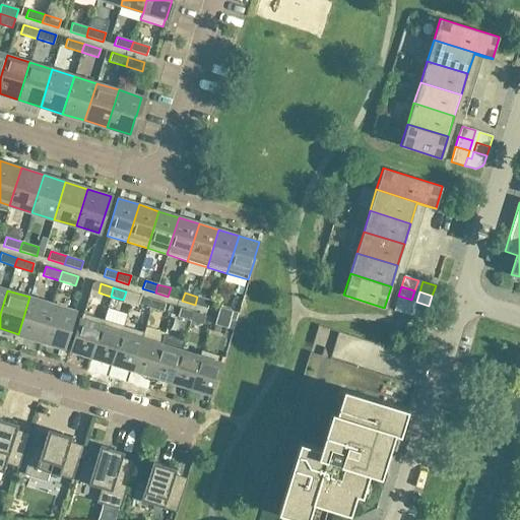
[(150,309),(153,300),(140,296),(138,305),(150,309)]
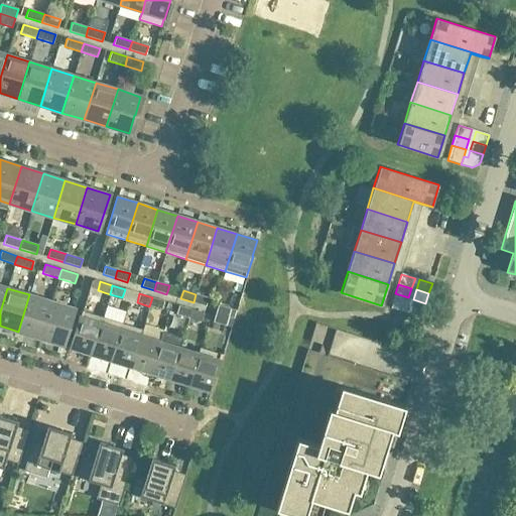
[(406,304),(408,297),(395,293),(391,308),(404,312),(406,304)]
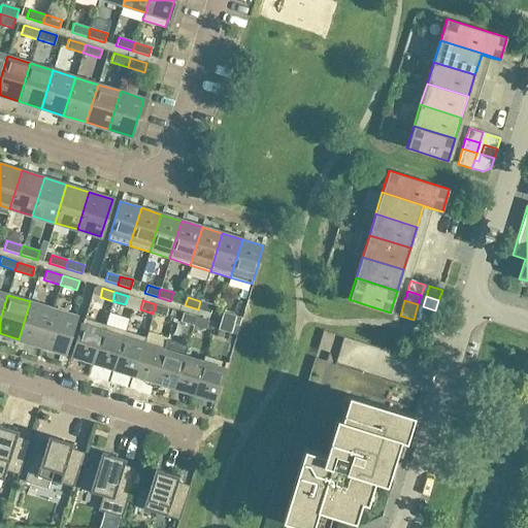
[(41,347),(53,308),(30,301),(19,339),(41,347)]
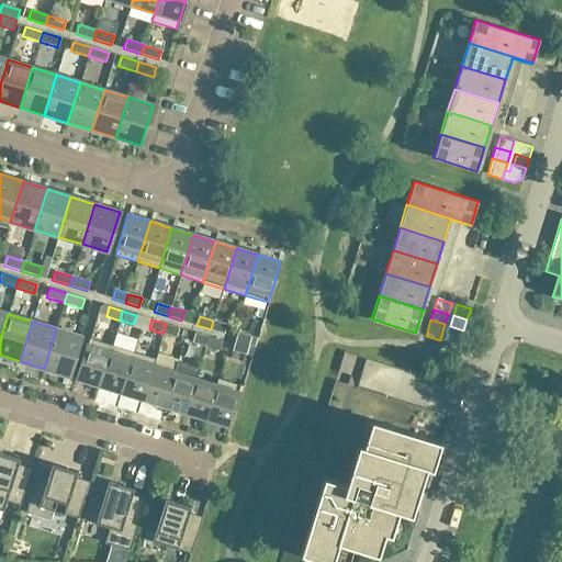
[(224,334),(227,324),(213,321),(211,329),(224,334)]
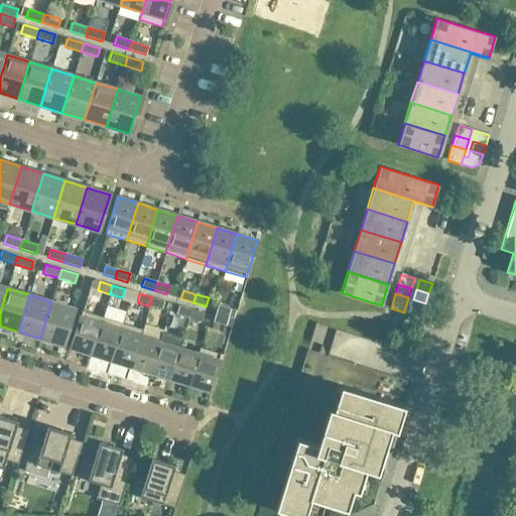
[(161,309),(164,301),(152,297),(149,306),(161,309)]
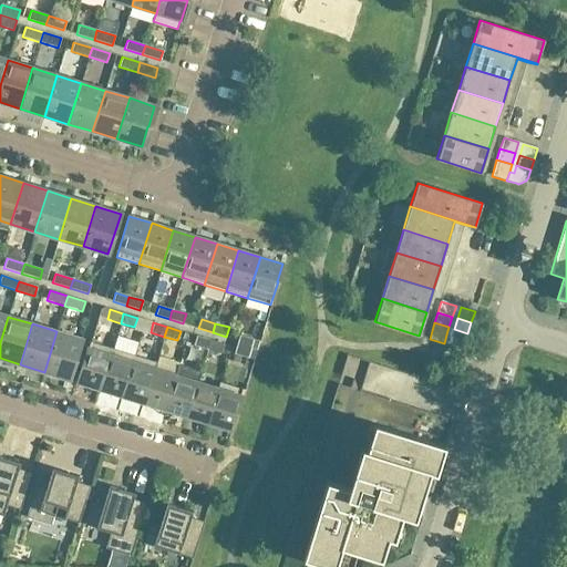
[(466,339),(467,333),(454,329),(452,336),(446,334),(444,343),(452,346),(454,347),(456,347),(457,347),(461,346),(462,344),(463,343),(465,341),(466,339)]
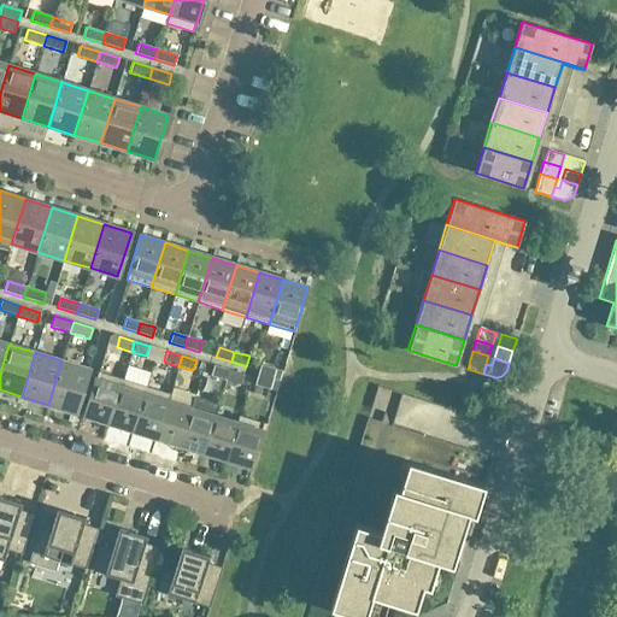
[(75,413),(88,369),(62,360),(48,405),(75,413)]
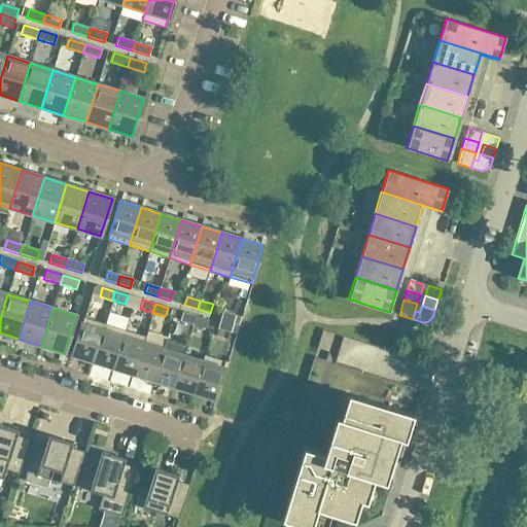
[(192,325),(196,316),(182,312),(180,321),(192,325)]
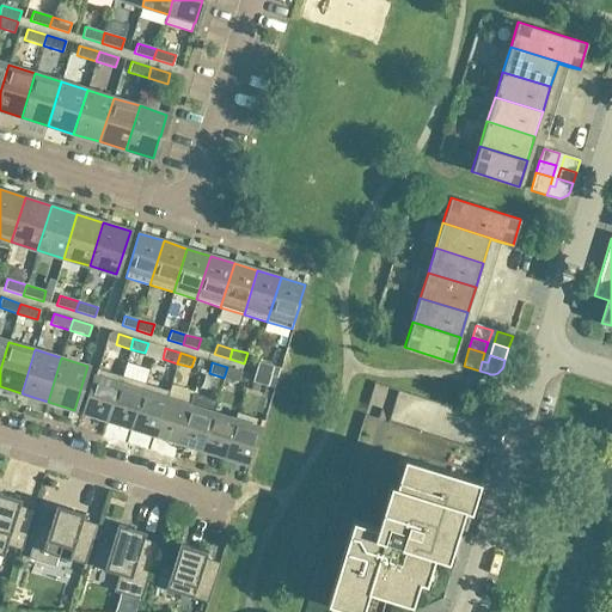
[(270,377),(274,366),(258,362),(256,372),(270,377)]
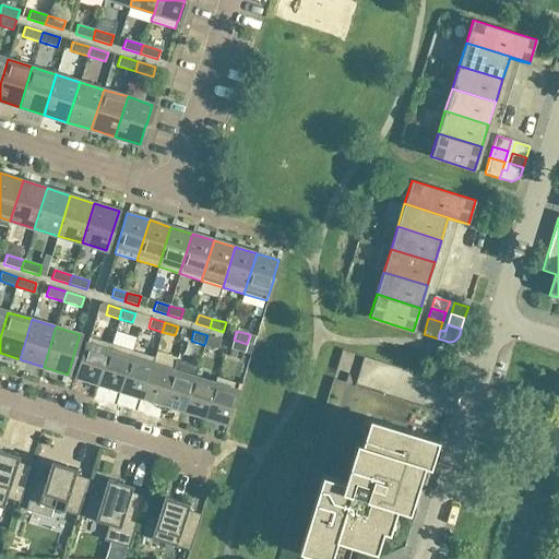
[(217,349),(221,340),(207,335),(204,345),(217,349)]
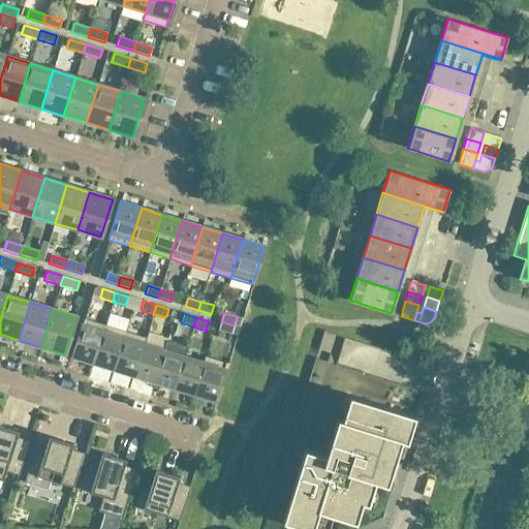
[(93,364),(104,325),(84,319),(72,356),(93,364)]
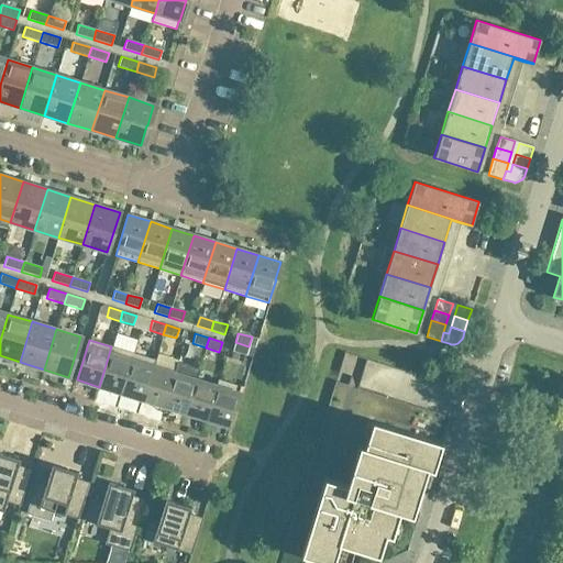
[(246,355),(249,346),(235,342),(232,351),(246,355)]
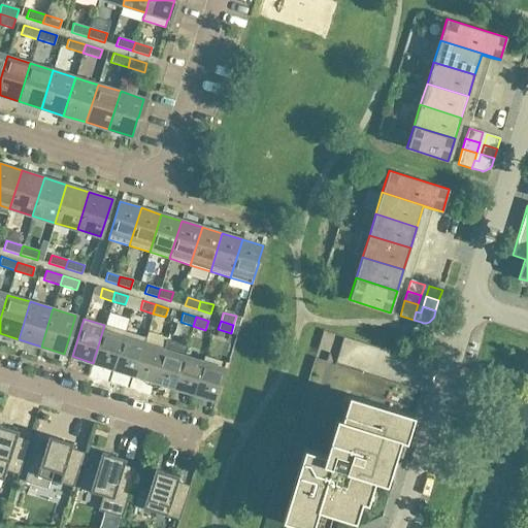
[(112,369),(125,331),(104,325),(93,363),(112,369)]
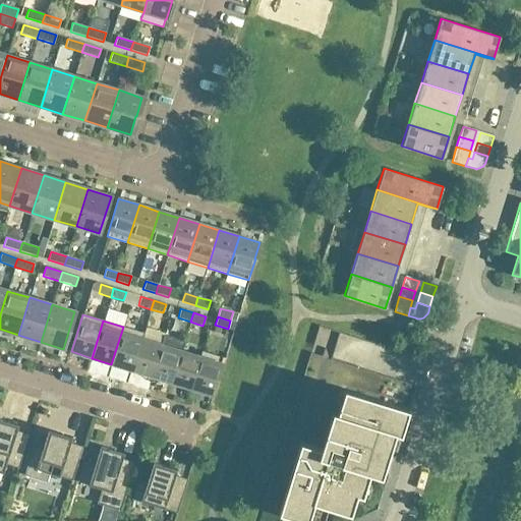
[(131,370),(143,333),(123,327),(111,364),(131,370)]
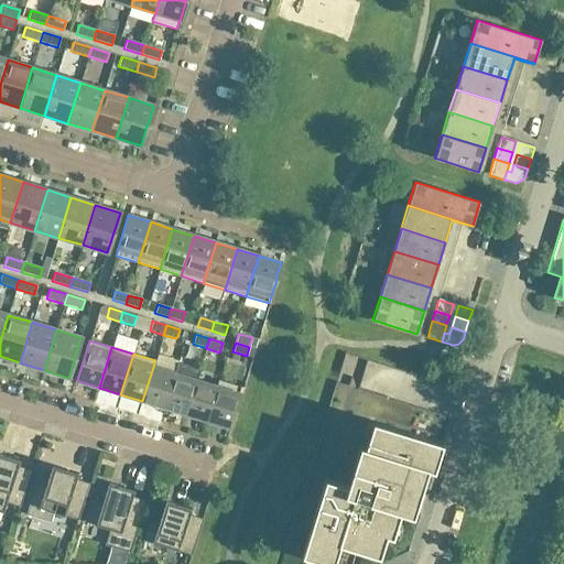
[(164,408),(174,373),(154,368),(156,360),(155,360),(142,401),(164,408)]
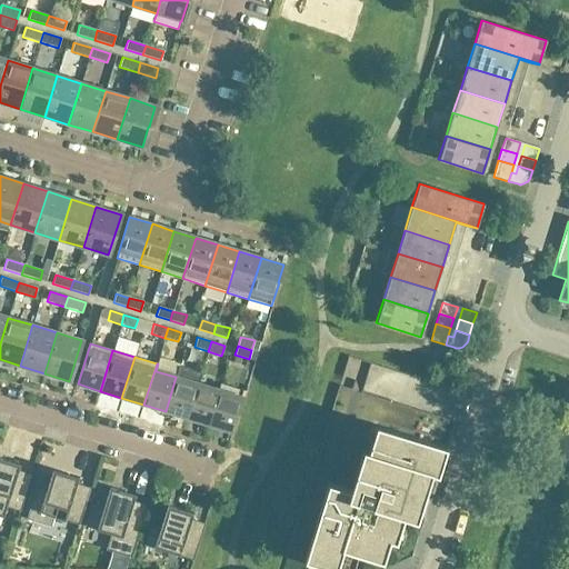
[(187,418),(198,383),(201,373),(180,367),(177,377),(176,377),(166,411),(187,418)]
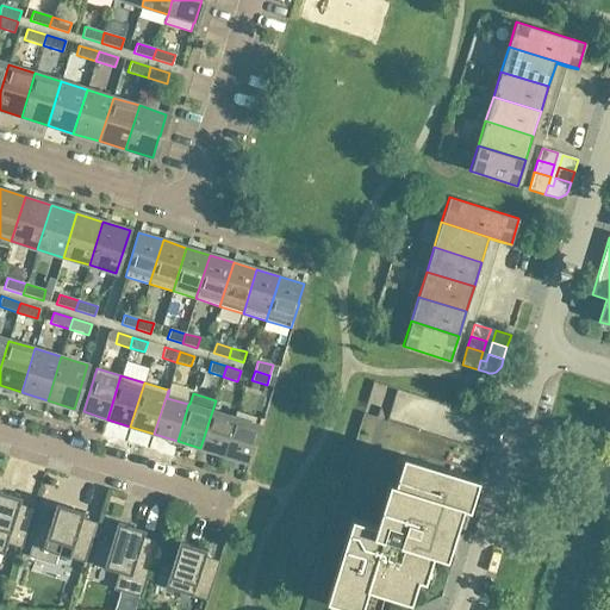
[(224,455),(237,411),(236,411),(234,418),(212,411),(200,448),(224,455)]
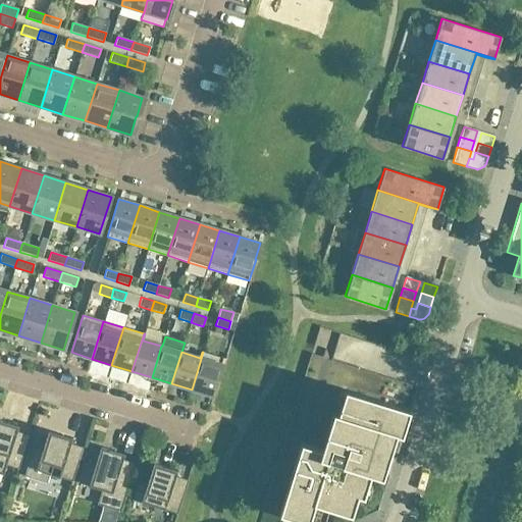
[(218,380),(222,365),(224,359),(203,352),(192,389),(212,396),(217,380),(218,380)]
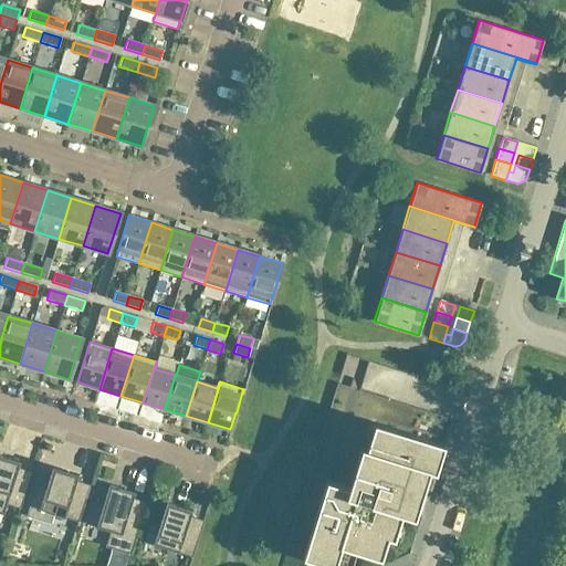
[(428,498),(452,419),(337,384),(284,552),(332,565),(353,565),(358,551),(380,558),(387,536),(394,538),(401,513),(415,517),(415,515),(421,495),(428,498)]
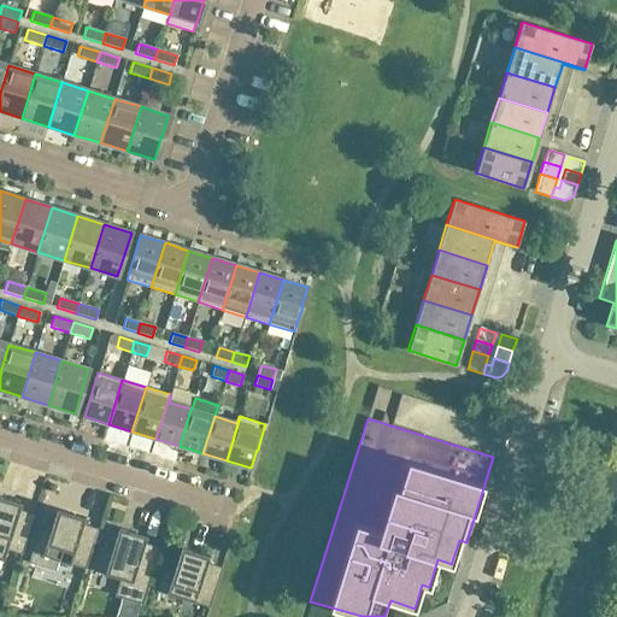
[(22,554),(34,515),(19,510),(21,505),(21,504),(0,497),(0,559),(4,562),(6,550),(22,554)]
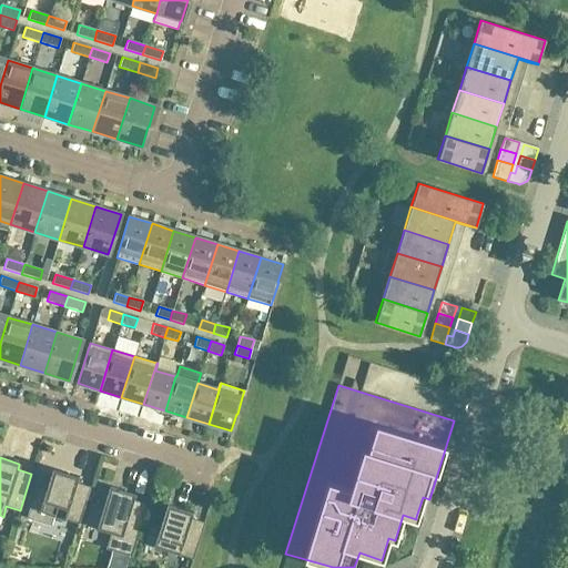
[(78,477),(61,472),(52,468),(47,489),(37,486),(27,518),(51,526),(53,516),(79,524),(85,499),(89,489),(90,487),(75,483),(78,477)]
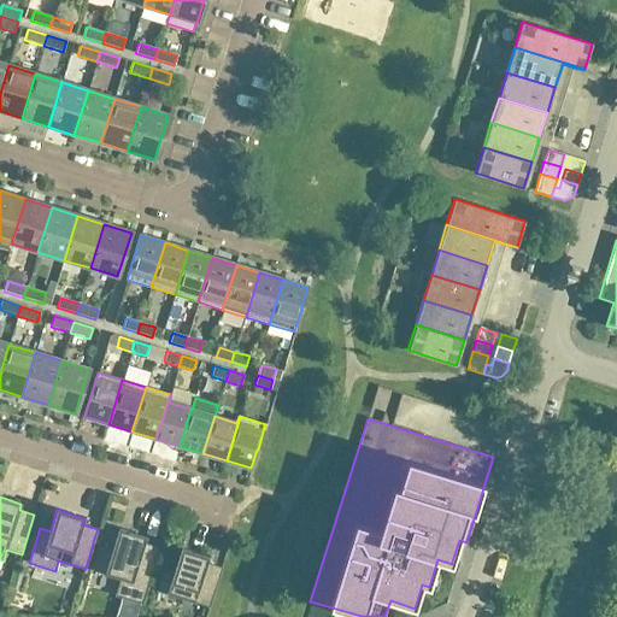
[(142,605),(159,548),(145,544),(147,536),(119,528),(112,551),(101,547),(94,571),(105,575),(119,580),(116,594),(115,594),(115,597),(122,598),(140,604),(142,605)]
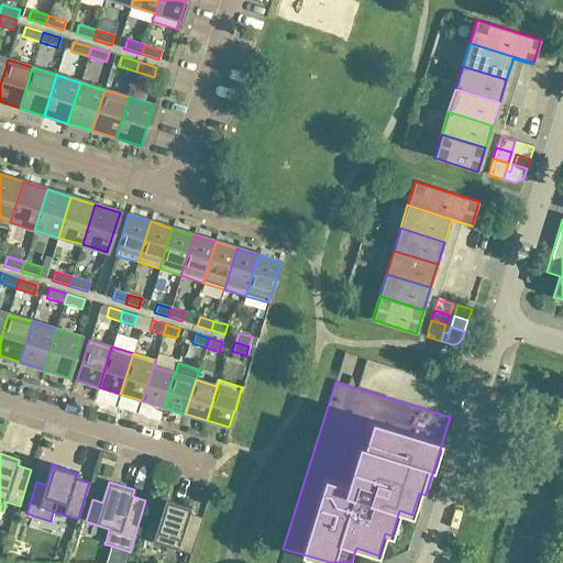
[(191,554),(202,518),(188,514),(190,507),(165,499),(158,520),(150,518),(143,539),(152,542),(191,554)]
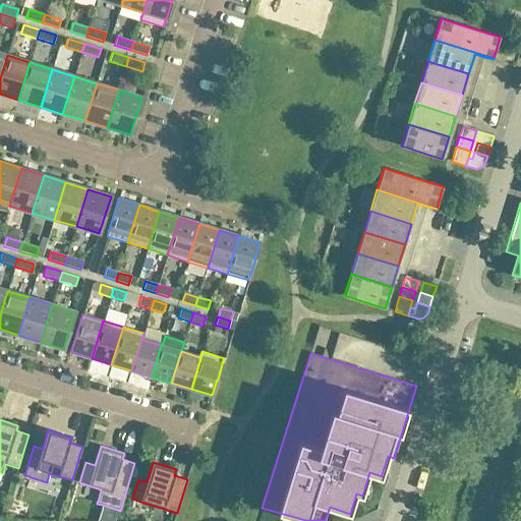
[(103,505),(97,520),(114,520),(118,510),(103,505)]
